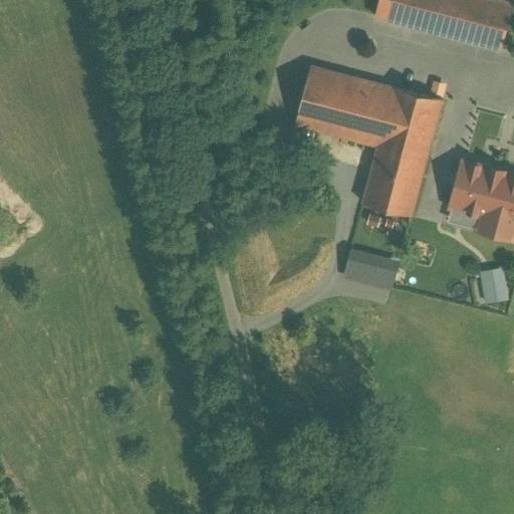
[(513,0),(372,0),(368,18),(513,54),(513,0)]
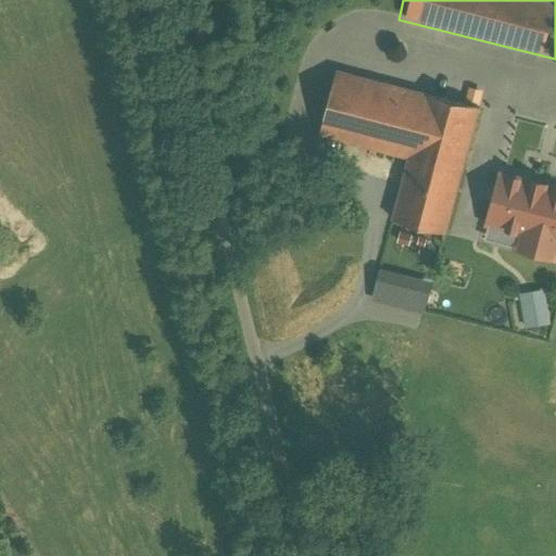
[(430,73),(429,79),(335,54),(316,124),(413,150),(396,219),(453,231),(485,86),(430,73)]
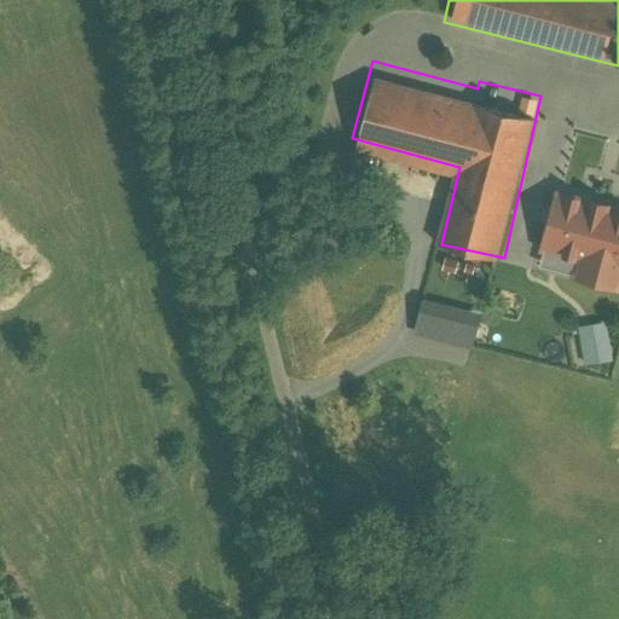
[(618,177),(559,163),(538,254),(618,272),(618,177)]
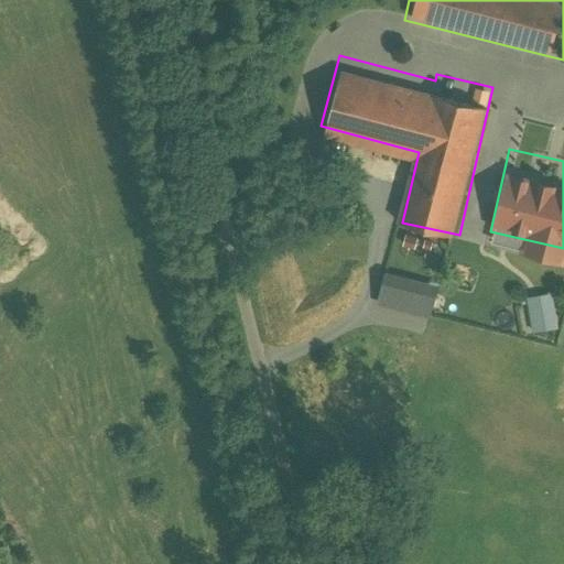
[(427,318),(435,284),(380,272),(372,306),(427,318)]
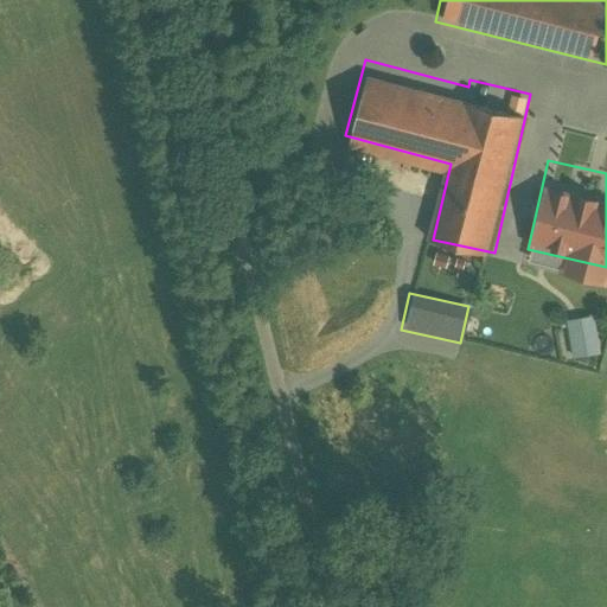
[(593,315),(564,320),(572,359),(600,355),(593,315)]
